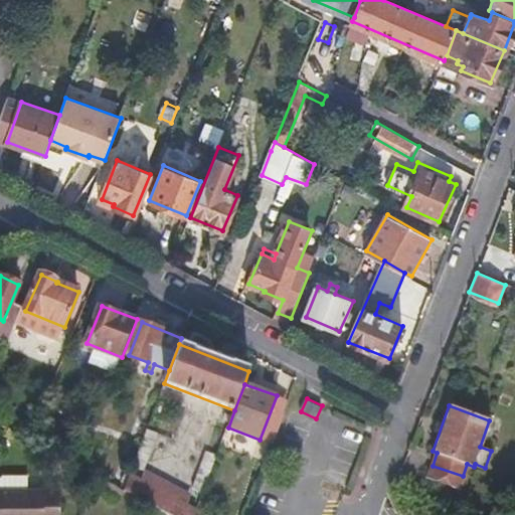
[(134,466),(142,469),(156,434),(146,431),(134,466)]
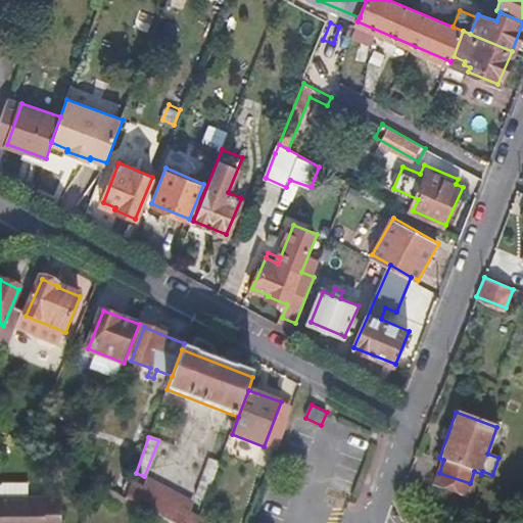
[(211,460),(197,495),(207,500),(221,464),(211,460)]
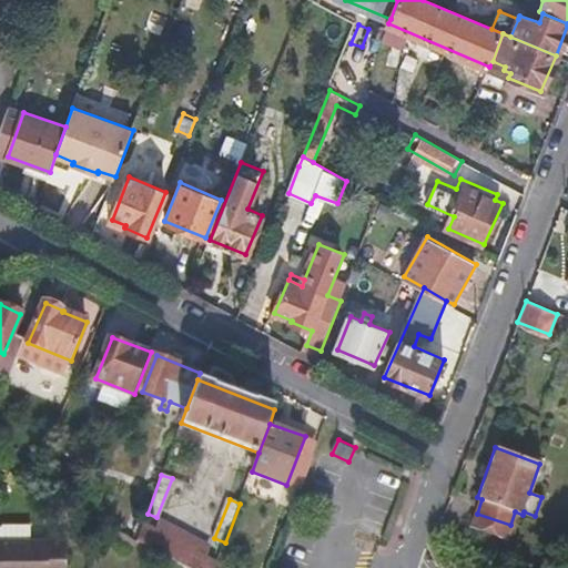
[(506,536),(510,525),(477,514),(473,525),(506,536)]
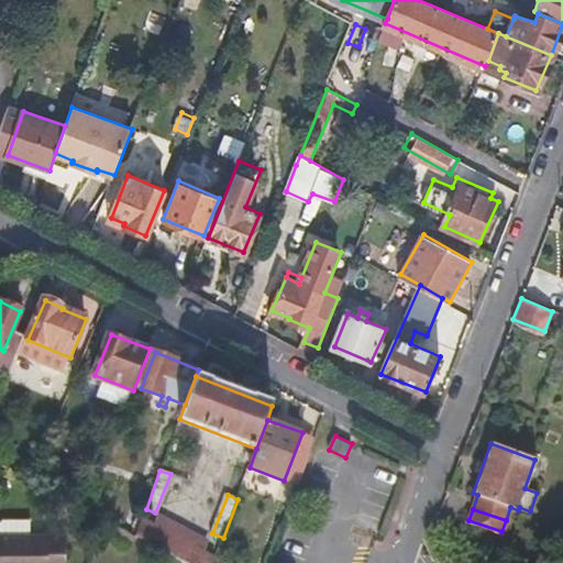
[(135,534),(187,562),(213,562),(216,556),(205,550),(209,540),(161,515),(155,525),(143,518),(135,534)]
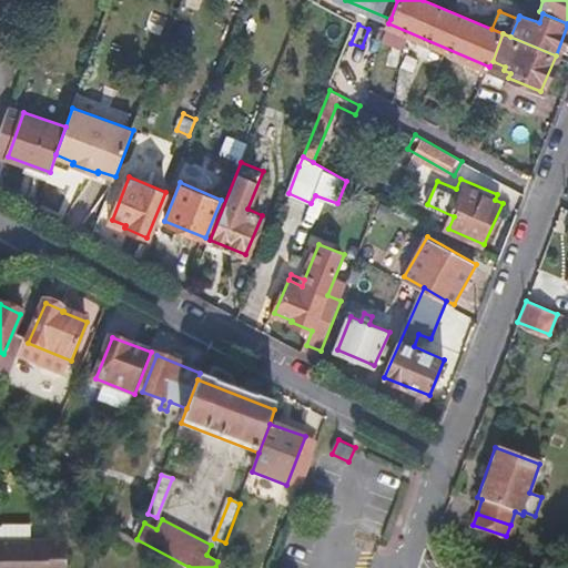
[(0,567),(68,567),(69,539),(0,538),(0,567)]
